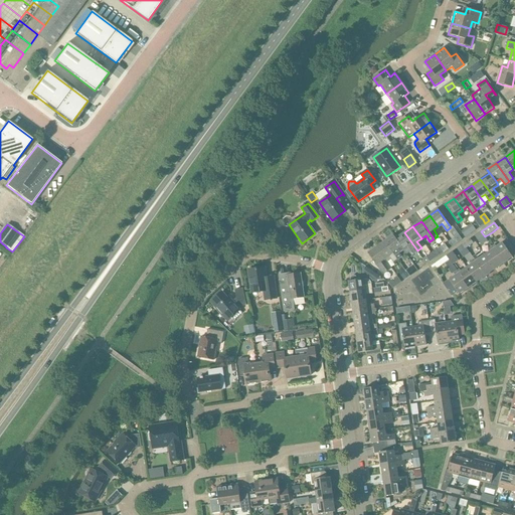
[(468,228),(462,232),(466,237),(471,233),(468,228)]
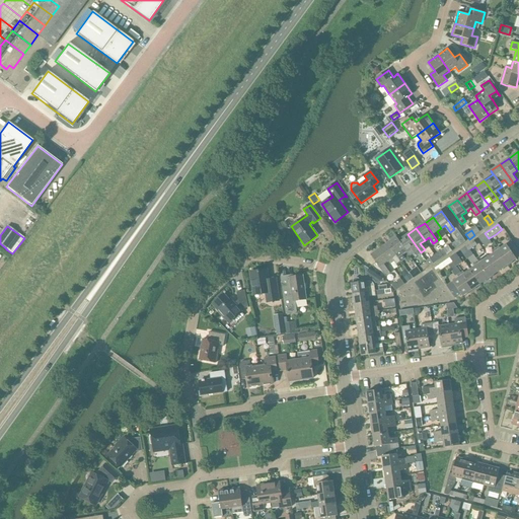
[(485,233),(478,237),(482,241),(488,237),(485,233)]
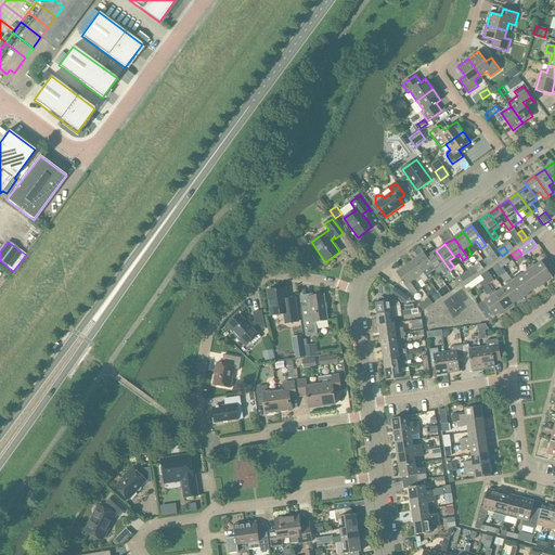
[(436,250),(427,257),(439,274),(443,271),(444,273),(450,270),(436,250)]
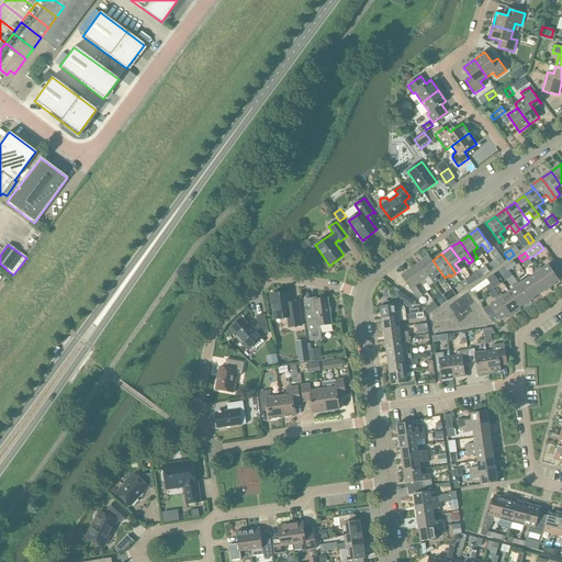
[(444,278),(445,278),(433,260),(429,257),(420,263),(435,283),(435,284),(439,281),(439,280),(442,278),(444,278)]
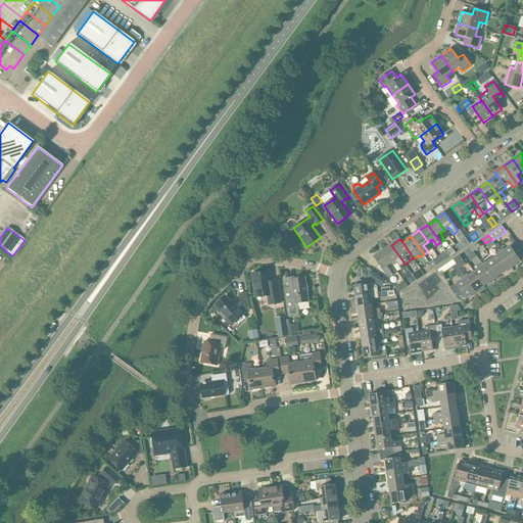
[(456,246),(459,250),(470,243),(467,239),(456,246)]
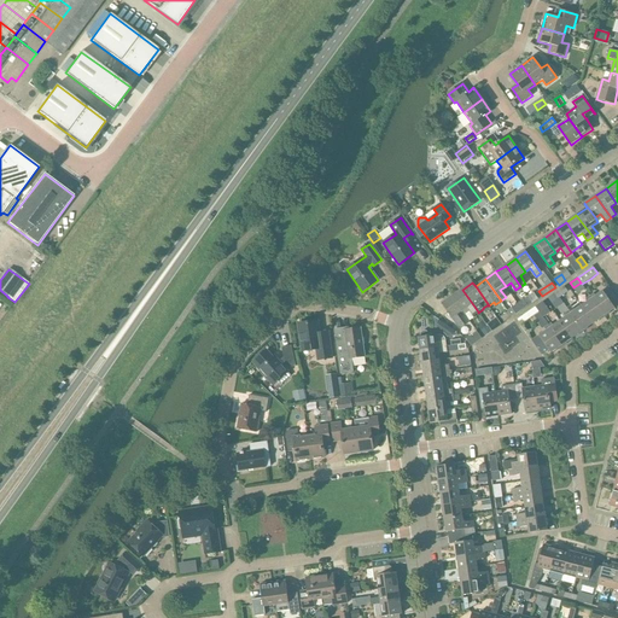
[(557,292),(560,297),(567,291),(564,286),(557,292)]
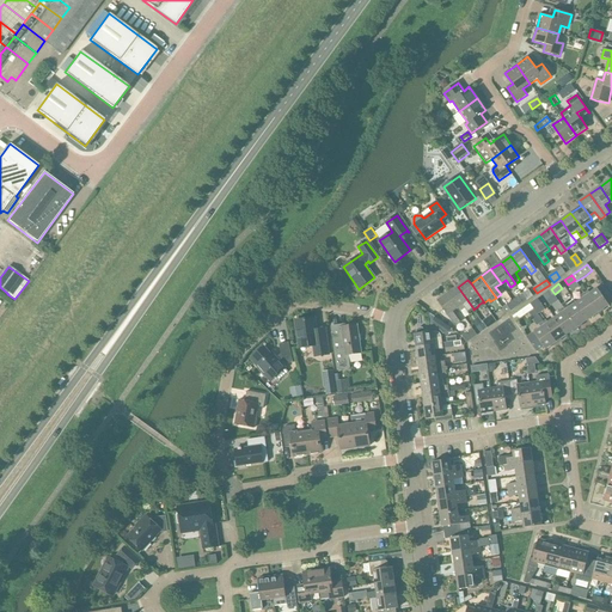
[(467,312),(473,308),(458,287),(447,294),(458,307),(460,312),(466,308),(467,312)]
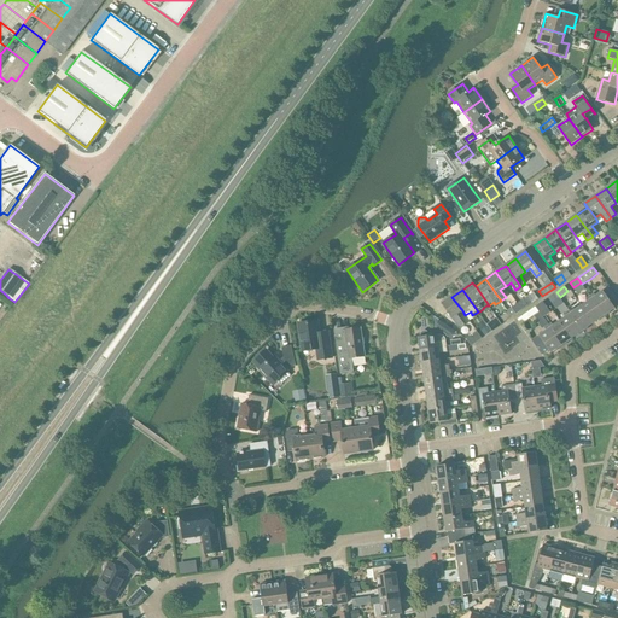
[(595,296),(593,298),(605,316),(614,308),(602,291),(595,296)]
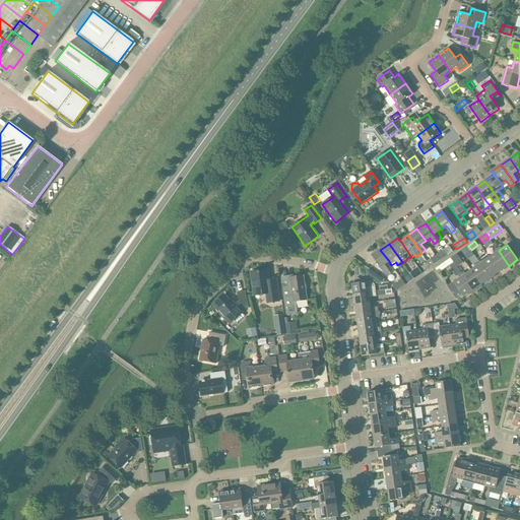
[(449,246),(444,250),(448,255),(453,252),(449,246)]
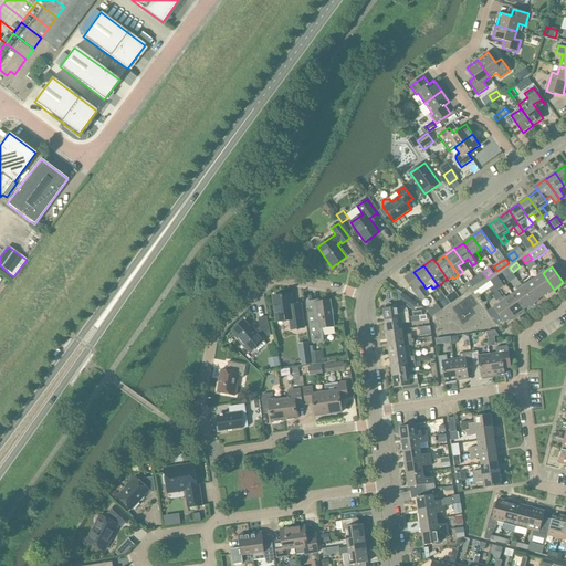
[(510,268),(502,273),(505,278),(513,272),(510,268)]
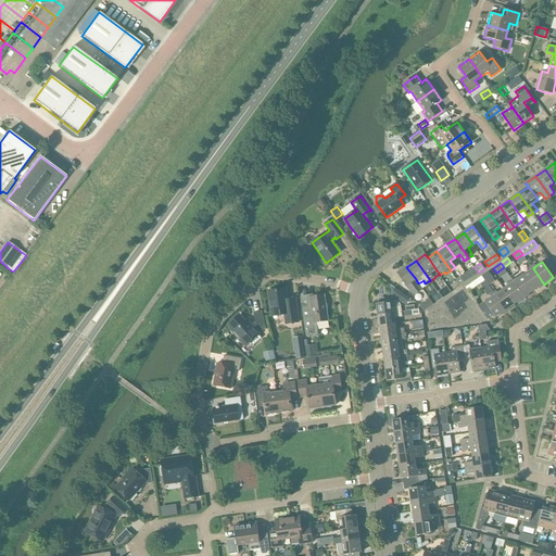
[(412,282),(416,279),(406,267),(397,274),(404,282),(414,297),(418,293),(412,282)]
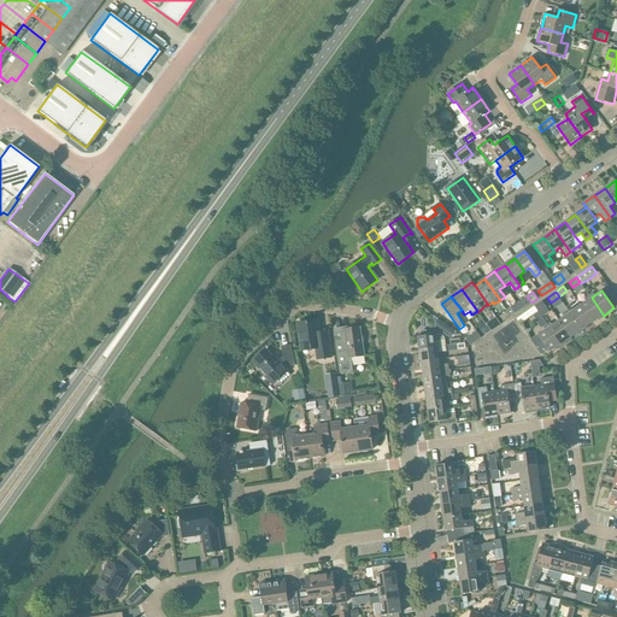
[(593,323),(604,316),(592,298),(581,305),(593,323)]
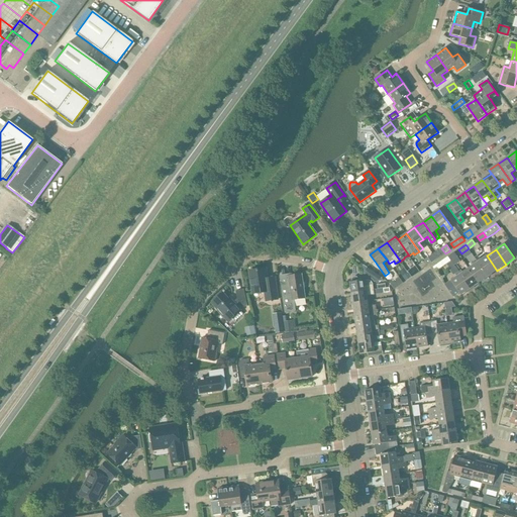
[(454,252),(447,256),(450,261),(457,256),(454,252)]
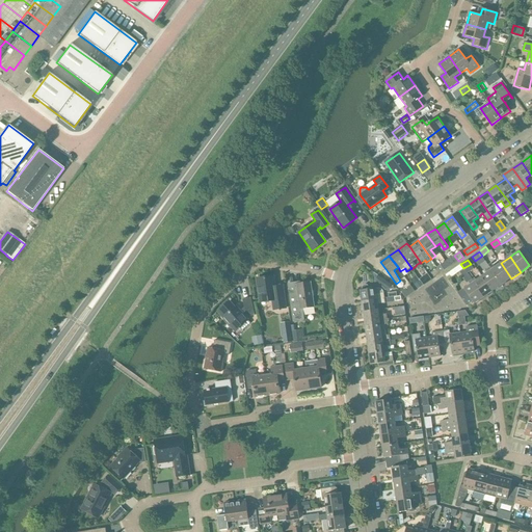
[(502,285),(511,278),(501,263),(494,268),(491,266),(489,267),(502,285)]
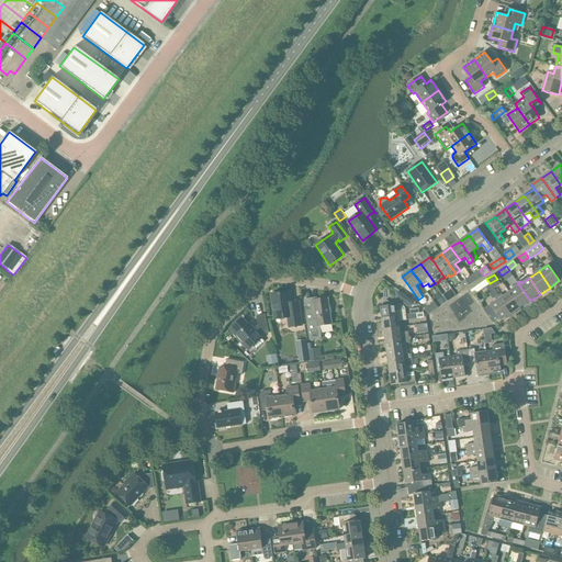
[(474,295),(490,283),(486,279),(471,291),(474,295)]
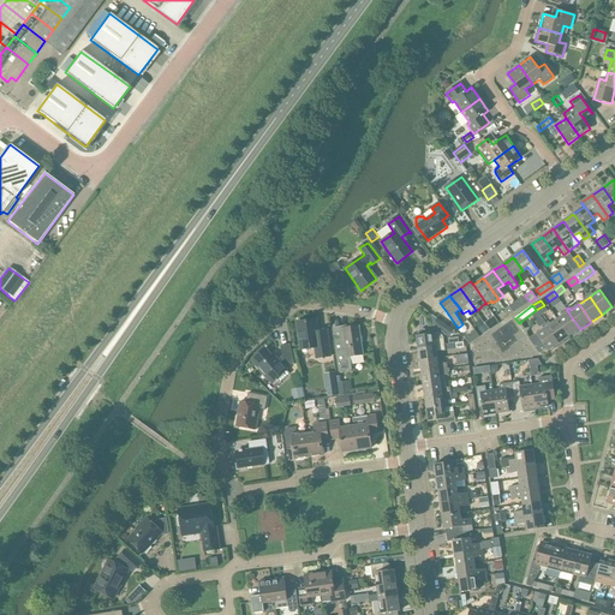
[(569,336),(580,329),(566,309),(567,312),(557,320),(569,336)]
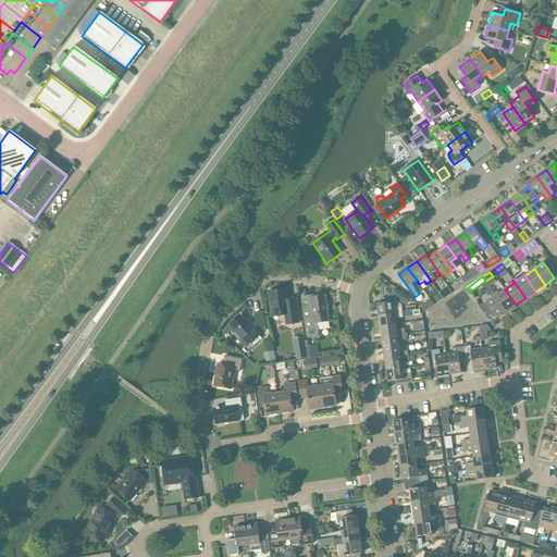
[(461,285),(458,281),(452,286),(455,291),(461,285)]
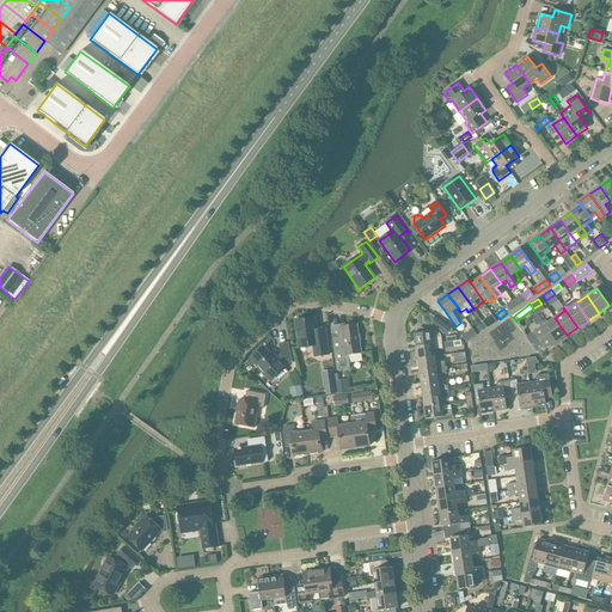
[(488,317),(484,319),(489,328),(496,322),(491,314),(488,317)]
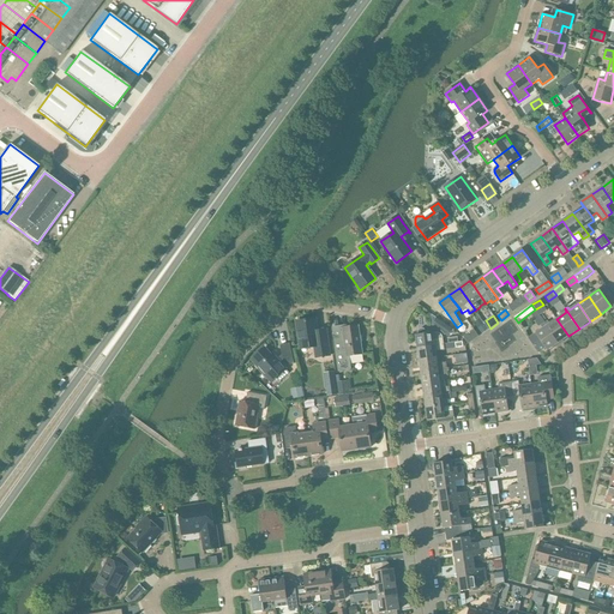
[(330,356),(329,349),(327,337),(319,338),(315,319),(296,323),(300,349),(314,348),(315,357),(330,356)]
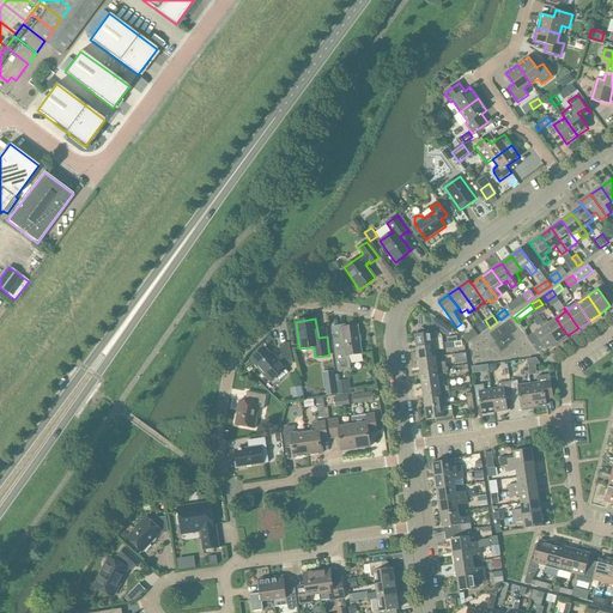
[(546,326),(558,343),(568,335),(556,319),(546,326)]
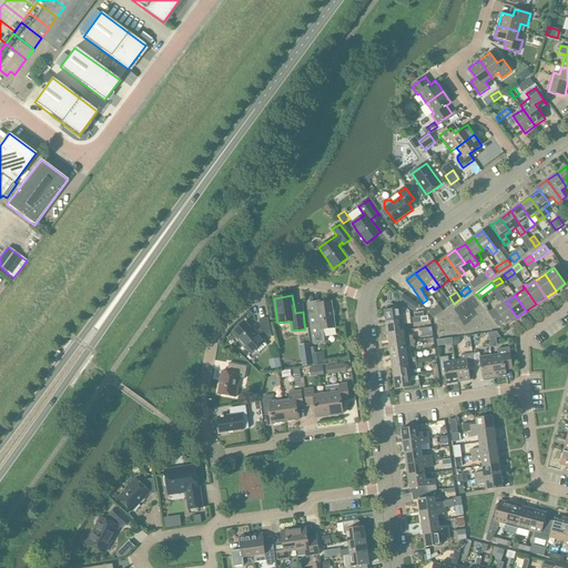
[(446,310),(452,305),(448,300),(443,304),(446,310)]
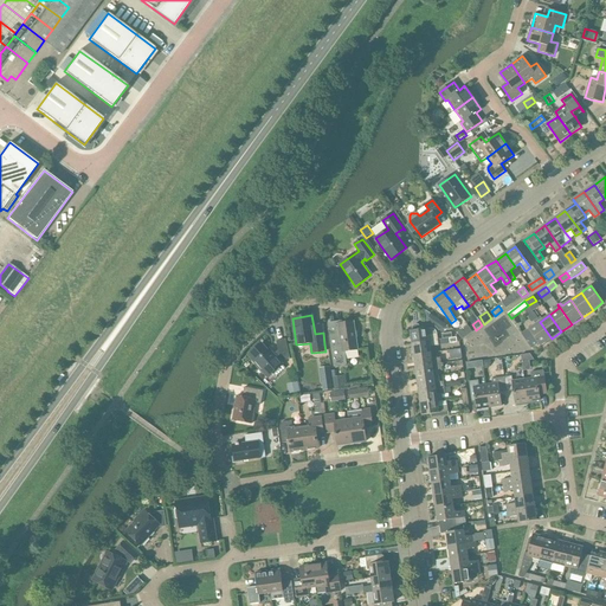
[(334,367),(347,365),(345,352),(358,350),(356,337),(358,337),(356,331),(355,331),(354,322),(339,324),(340,335),(330,336),(334,367)]
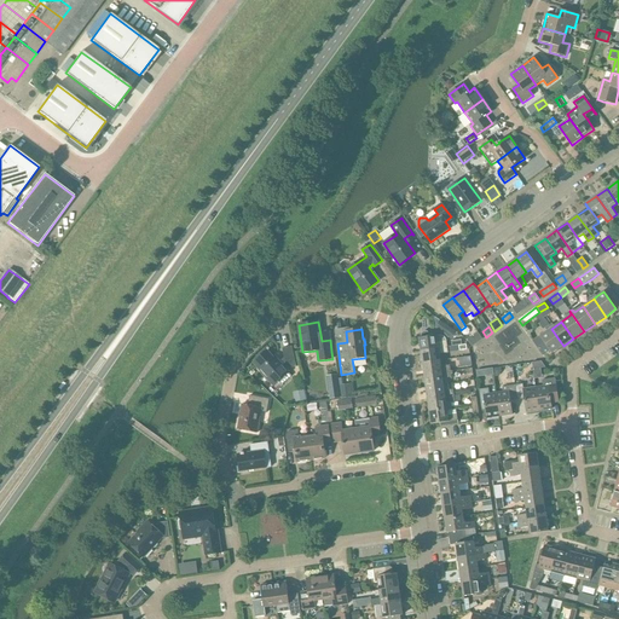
[(541,336),(533,341),(543,354),(549,351),(551,353),(563,346),(551,329),(548,331),(541,336)]
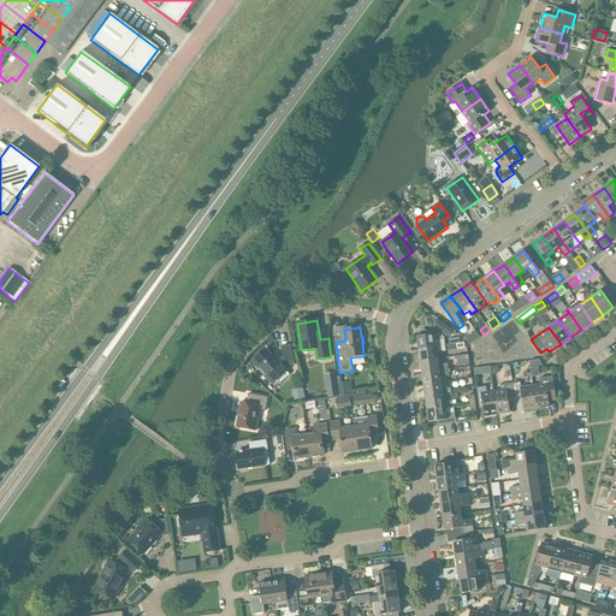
[(418,337),(419,349),(445,345),(444,339),(444,337),(442,336),(440,335),(438,333),(434,335),(428,335),(428,333),(427,332),(426,331),(425,330),(422,330),(421,331),(420,332),(419,333),(419,335),(419,336),(418,337)]
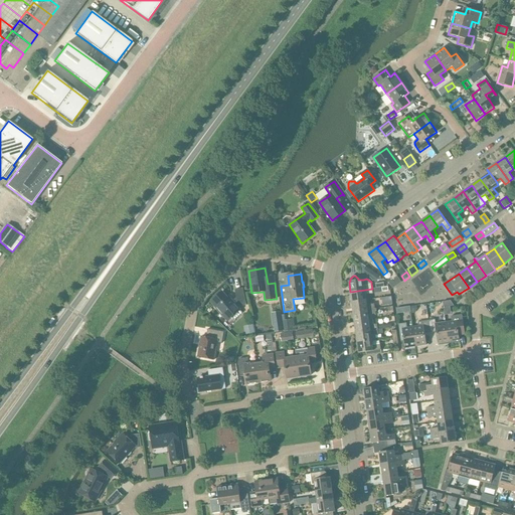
[(210,302),(217,310),(227,321),(240,310),(238,308),(240,307),(246,305),(245,298),(242,289),(235,290),(237,301),(234,303),(232,301),(231,303),(222,292),(210,302)]
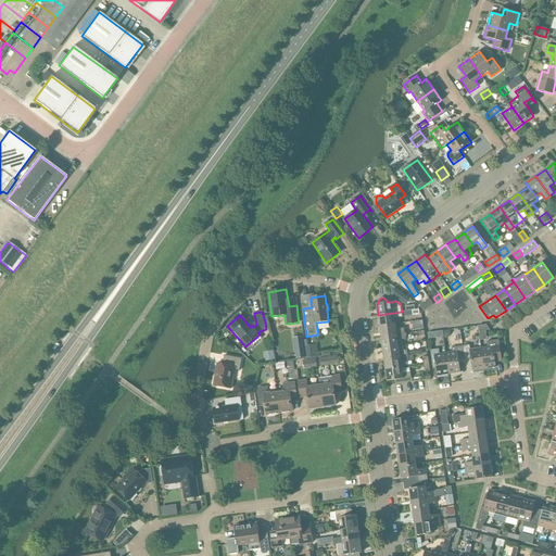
[(403,317),(402,312),(378,315),(380,326),(395,324),(394,318),(403,317)]
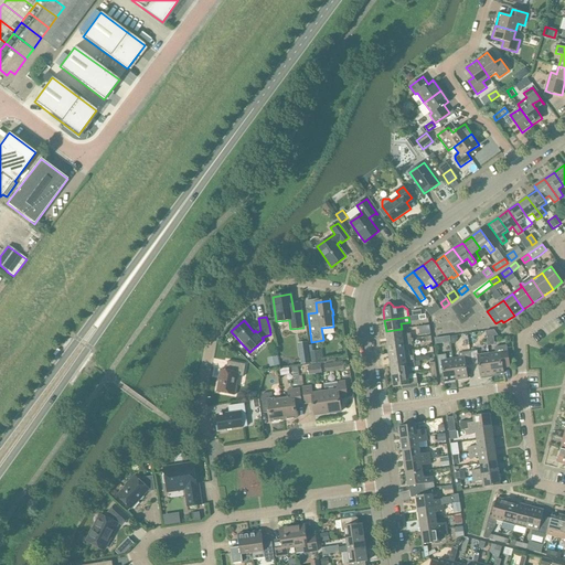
[(386,331),(387,342),(412,339),(411,333),(403,334),(402,329),(386,331)]
